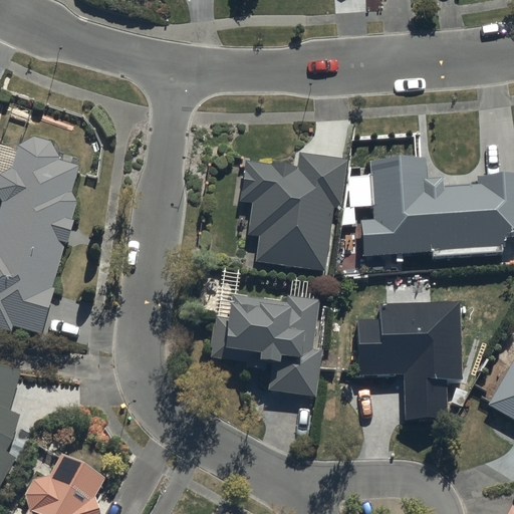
[(0,323),(39,334),(82,168),(58,161),(47,143),(30,139),(15,148),(10,171),(0,173),(0,323)]
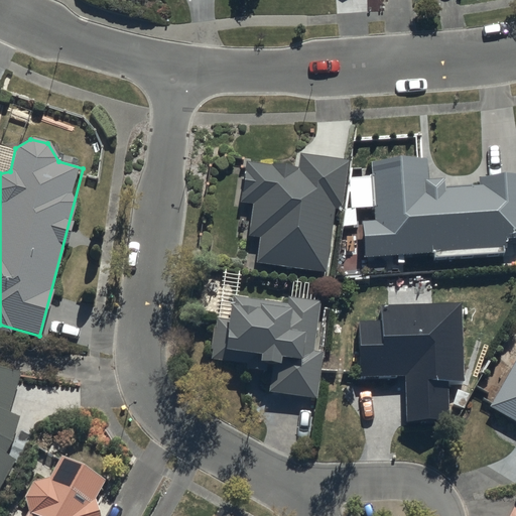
[(254,262),(325,273),(344,158),(298,150),(295,170),(244,162),(238,202),(252,204),(246,236),(258,238),(254,262)]
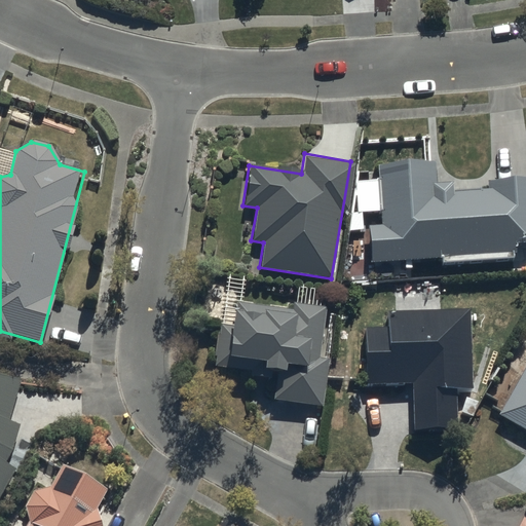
[(366,226),(369,263),(525,249),(525,181),(435,189),(433,162),(376,167),(381,225),(366,226)]
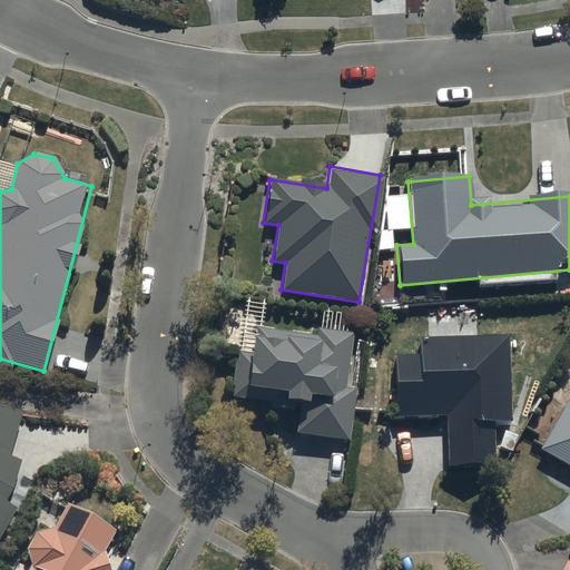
[(236,350),(227,397),(298,410),(295,434),(347,443),(356,391),(345,389),(354,336),(256,321),(251,352),(236,350)]
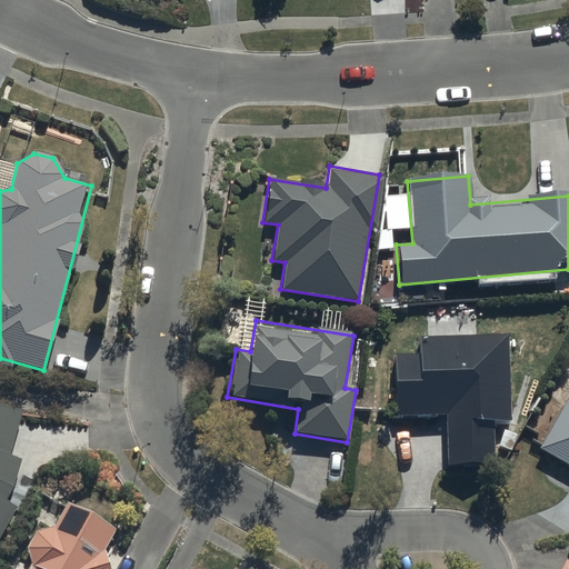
[(443,415),(443,466),(495,466),(495,423),(509,423),(508,336),(419,337),(419,353),(393,353),(393,416),(443,415)]
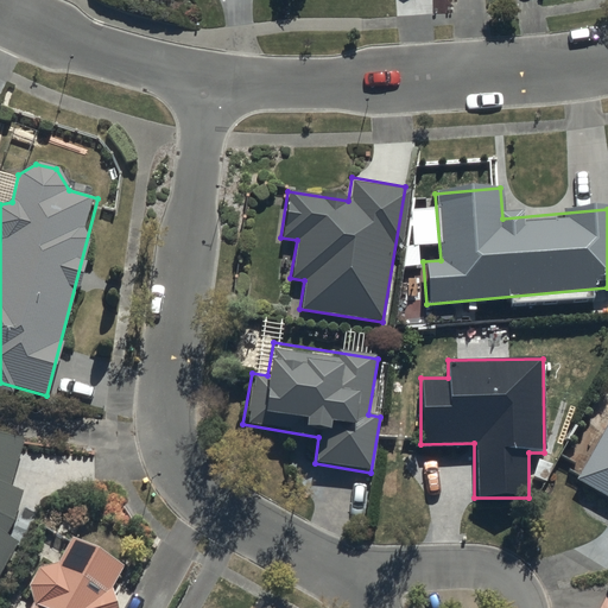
[(607,418),(574,477),(607,496),(607,418)]
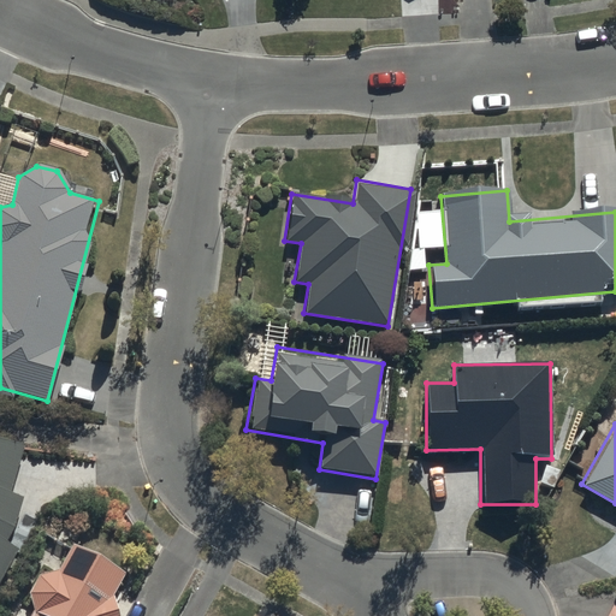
[(0,575),(15,549),(3,542),(24,501),(10,492),(21,445),(0,440),(0,575)]
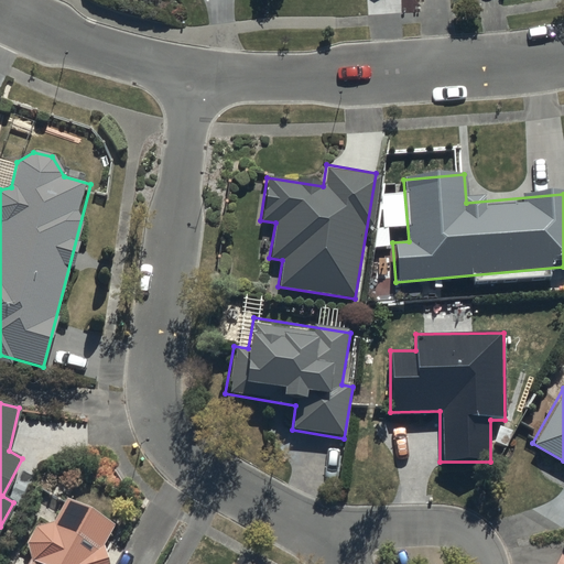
[(108,563),(102,544),(114,525),(66,498),(52,523),(36,523),(24,544),(29,562),(28,563),(108,563)]
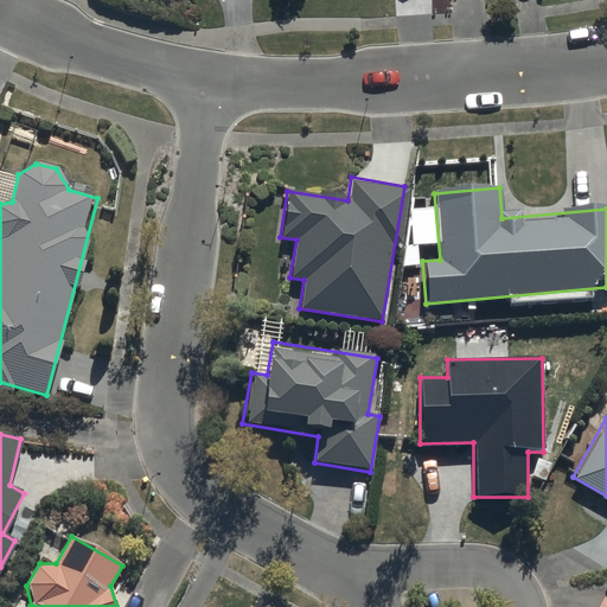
All buildings are outlined.
